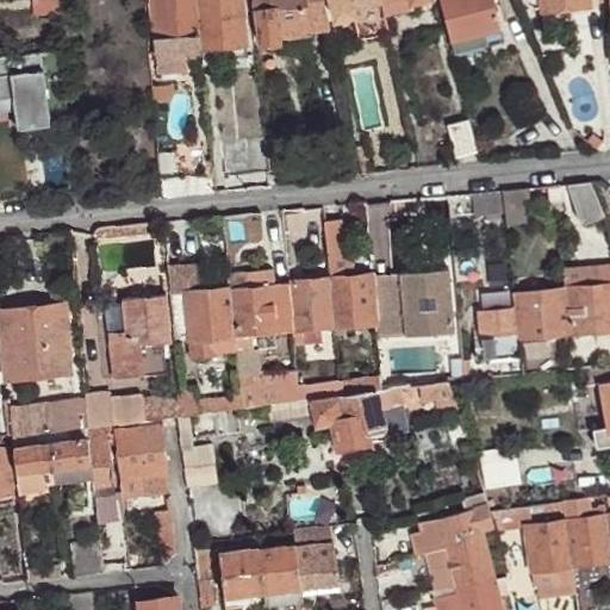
[(199,36),(195,0),(151,0),(154,39),(199,36)]
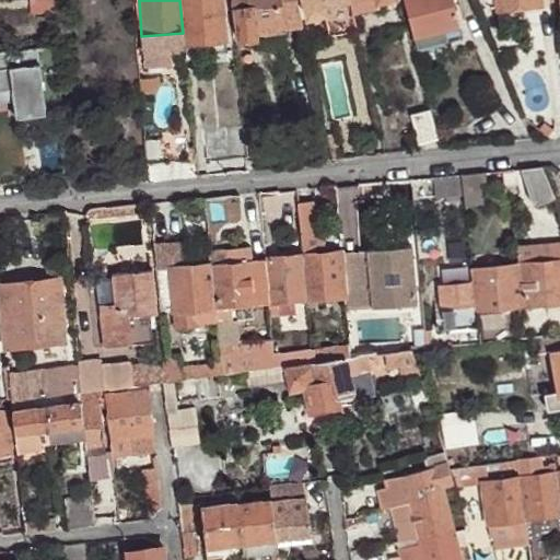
[(225,42),(221,0),(179,0),(183,33),(201,32),(202,44),(225,42)]
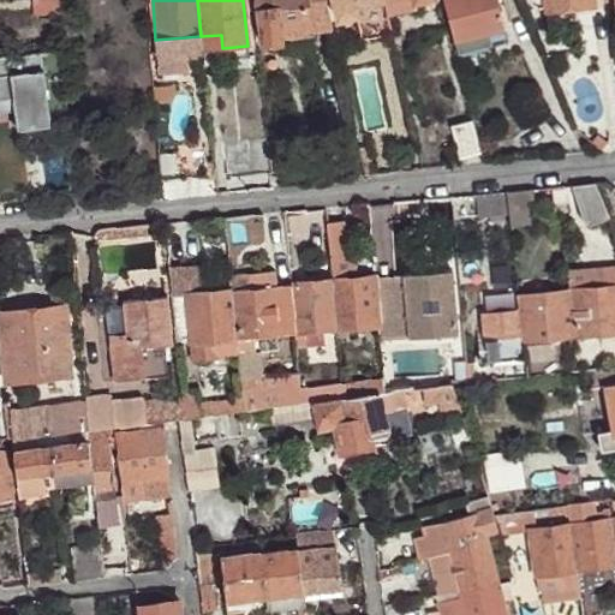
[(329,21),(324,0),(256,0),(261,46),(281,43),(281,37),(310,35),(309,24),(329,21)]
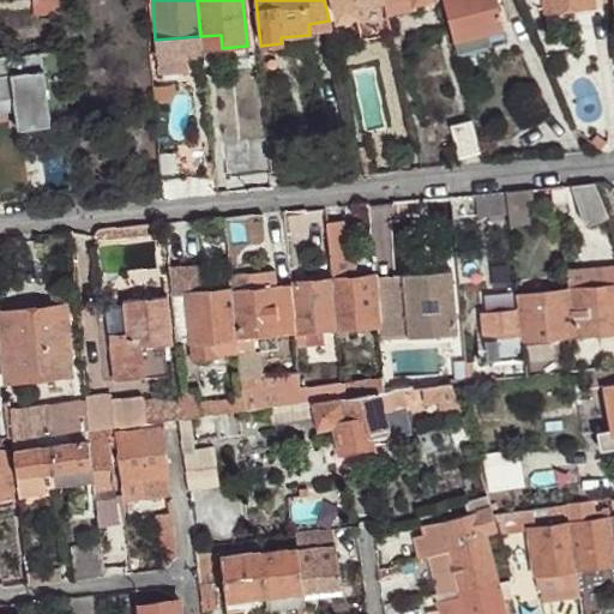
[(354,7),(380,0),(331,0),(336,19),(356,16),(354,7)]
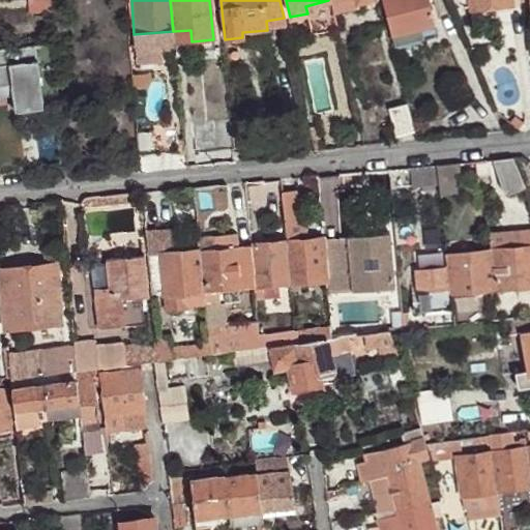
[(339,29),(334,13),(330,0),(328,0),(305,6),(307,13),(313,34),(339,29)]
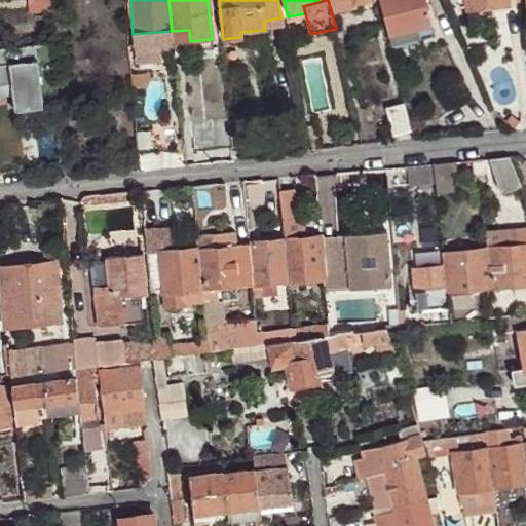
[(328,0),(332,13),(357,8),(354,2),(353,0),(328,0)]
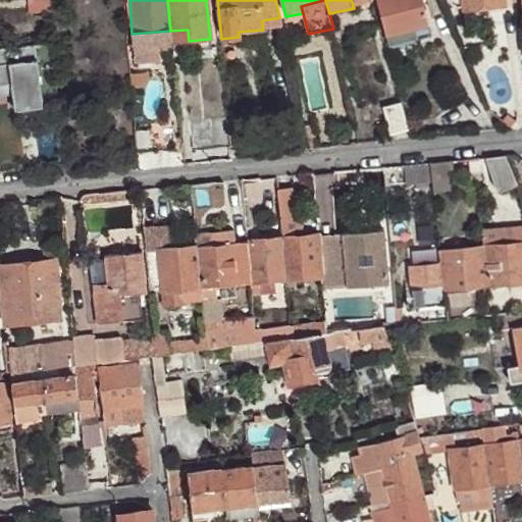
[(376,0),(385,36),(428,25),(420,0),(376,0)]
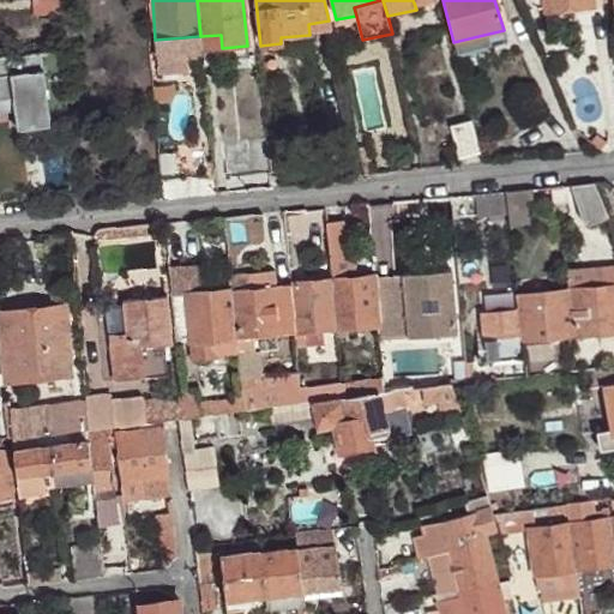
[(453,42),(457,54),(506,42),(504,30),(453,42)]
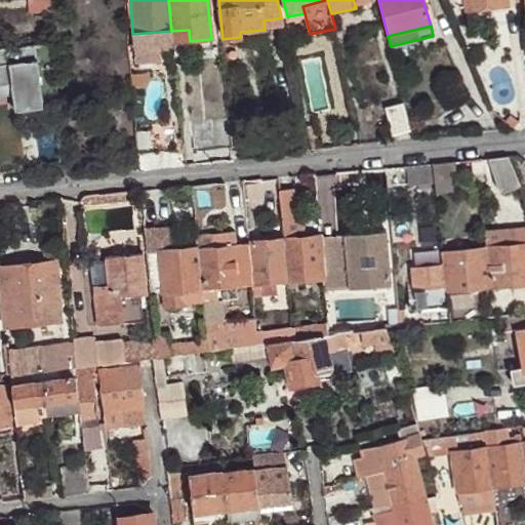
[(189,30),(171,31),(171,42),(190,41),(189,30)]
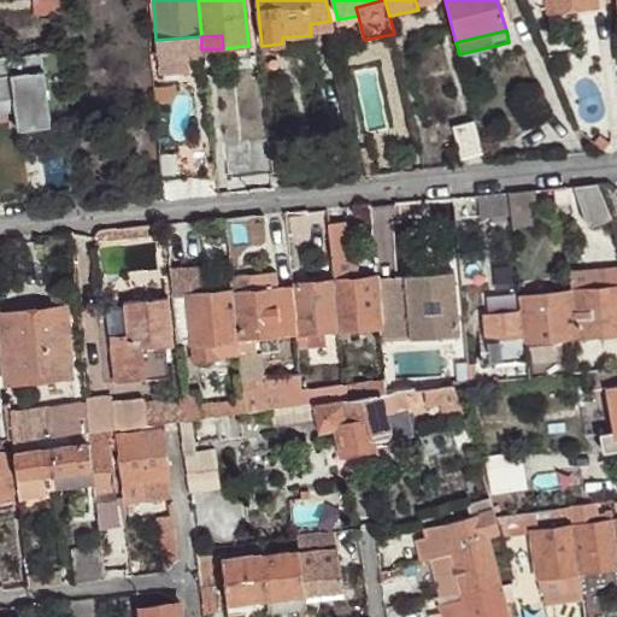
[(201,50),(201,36),(156,40),(157,53),(201,50)]
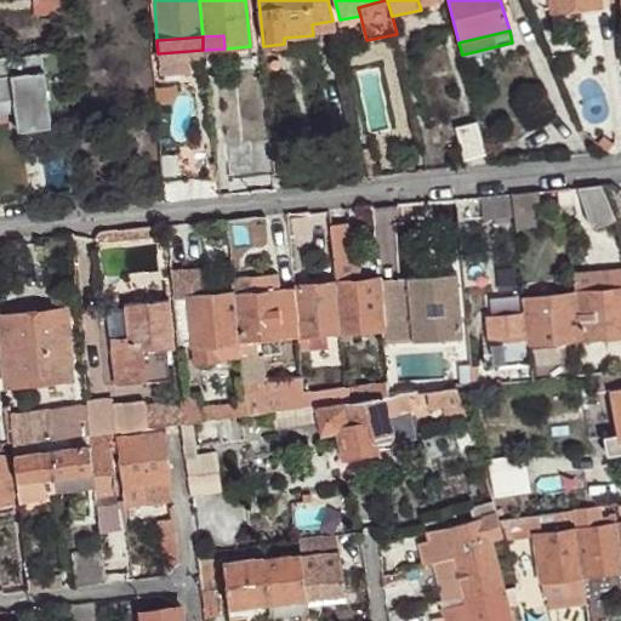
[(52,121),(44,55),(0,58),(0,103),(16,102),(18,114),(20,126),(52,121)]
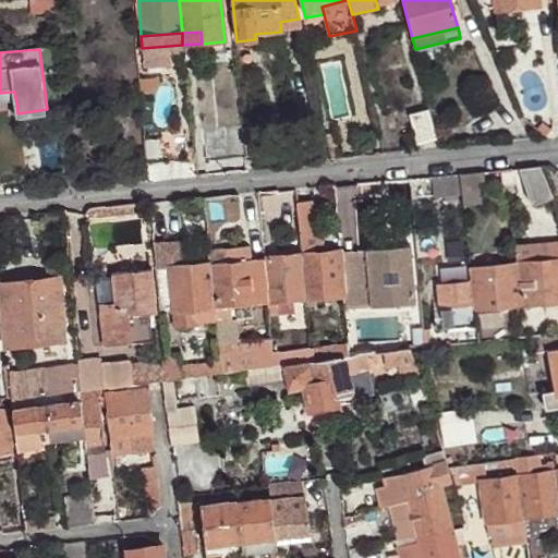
[(0,105),(16,102),(14,92),(0,93),(0,105)]
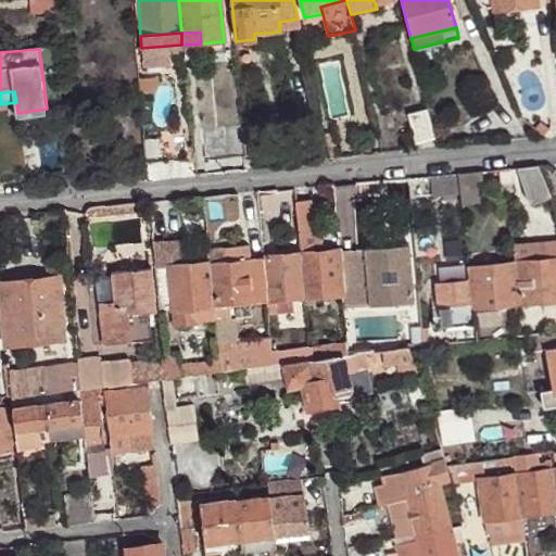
[(426,111),(408,115),(415,142),(433,138),(426,111)]
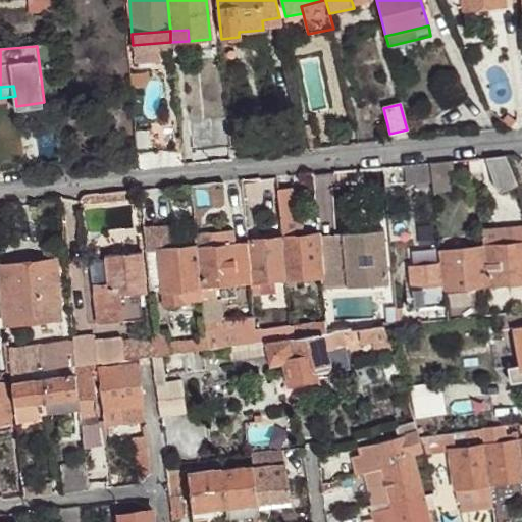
[(196,148),(227,146),(224,118),(224,115),(193,118),(196,148)]
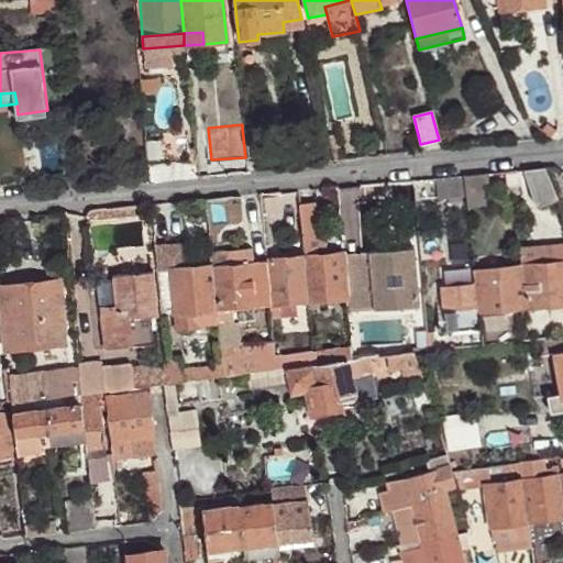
[(242,128),(245,157),(275,154),(273,124),(242,128)]
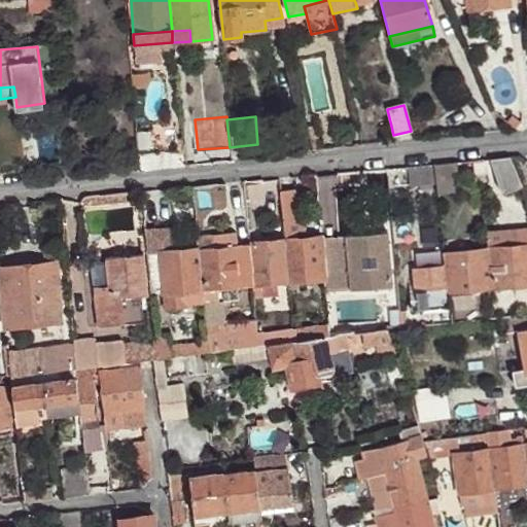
[(174,123),(136,126),(138,154),(177,150),(174,123)]
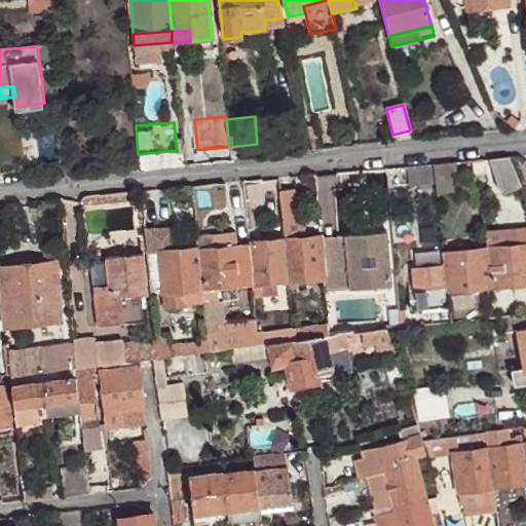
[(520,187),(508,157),(489,158),(500,194),(520,187)]
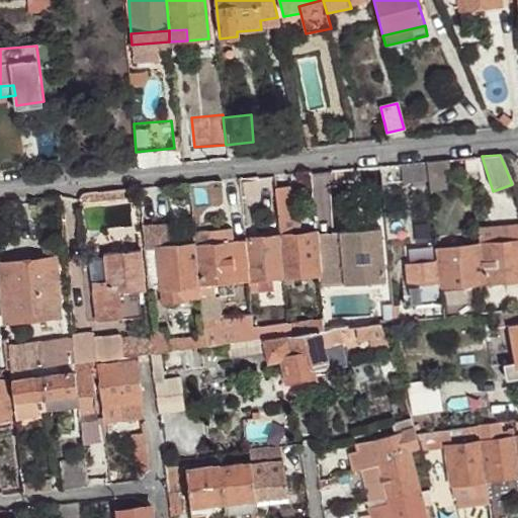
[(445,160),(427,162),(429,179),(430,187),(447,185),(445,160)]
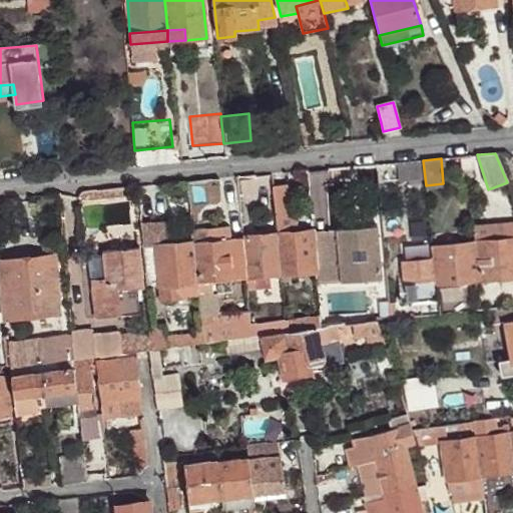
[(423,160),(397,162),(399,179),(425,177),(423,160)]
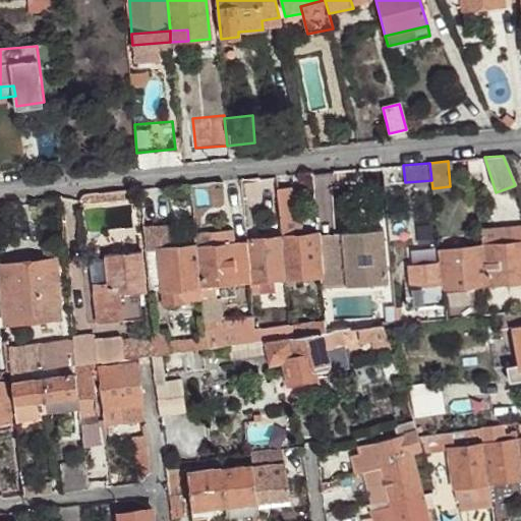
[(304,277),(320,276),(316,234),(301,235),(299,213),(292,213),(290,187),(277,189),(280,226),(281,238),(285,279),(304,277)]
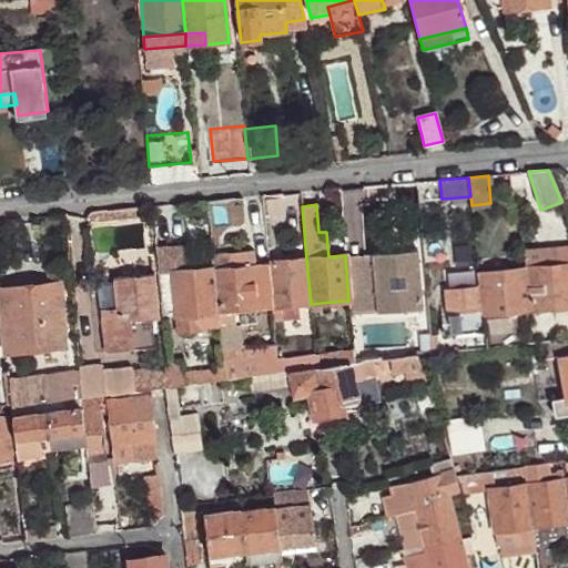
[(140,209),(90,213),(90,223),(141,220),(140,209)]
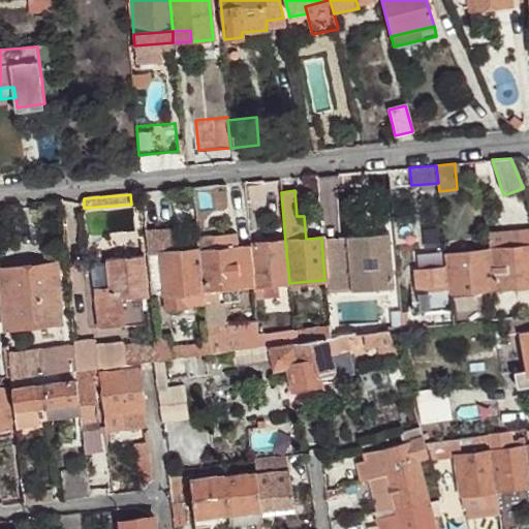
[(284,229),(248,234),(250,245),(285,242),(284,229)]
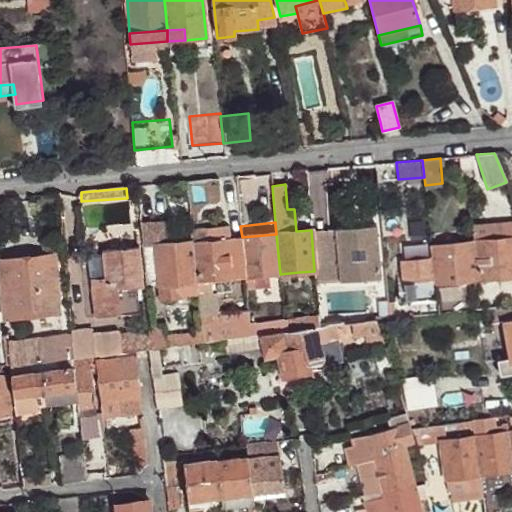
[(379,276),(374,223),(336,227),(341,280),(379,276)]
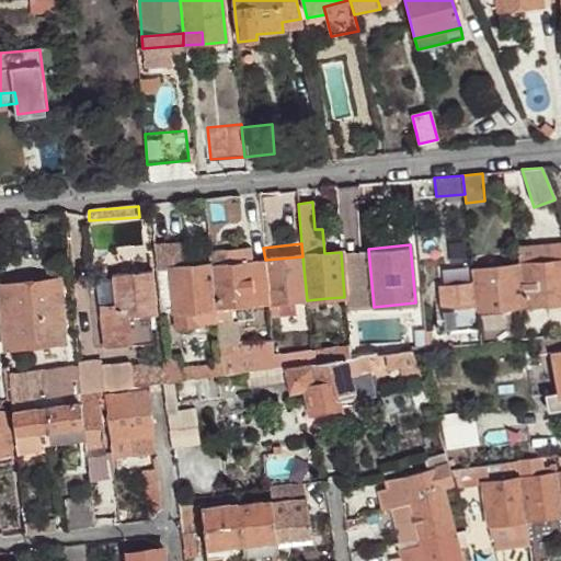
[(210,265),(209,253),(178,255),(175,245),(160,247),(162,270),(170,268),(210,265)]
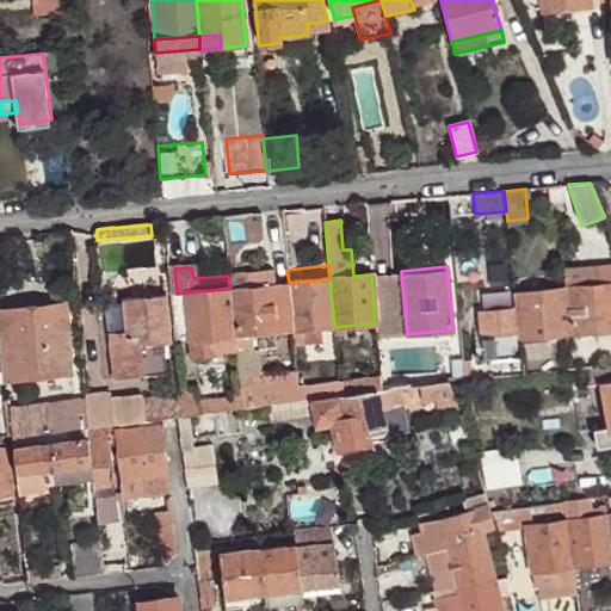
[(610,269),(563,273),(565,288),(610,284),(610,269)]
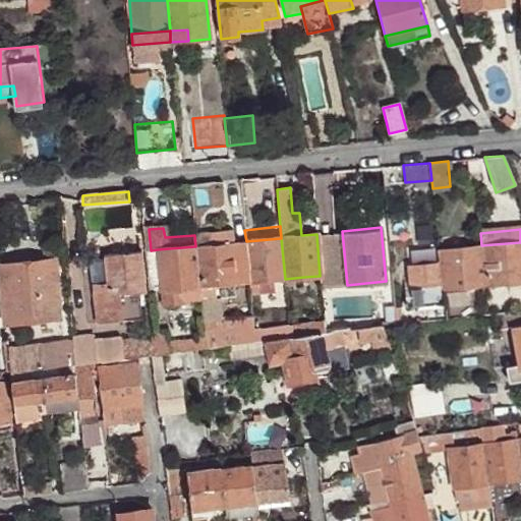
[(233,231),(211,233),(212,244),(234,242),(233,231)]
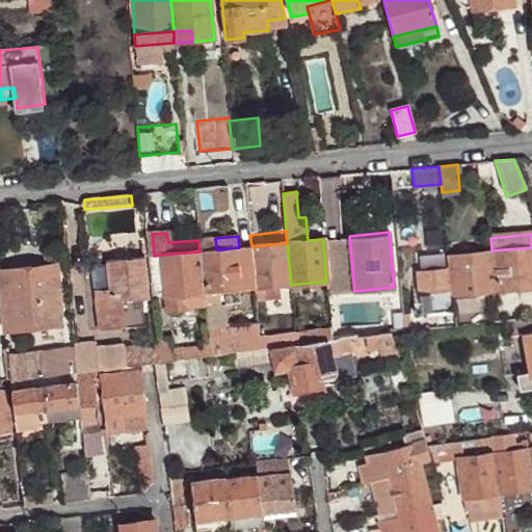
[(354,291),(349,236),(323,239),(326,282),(327,288),(328,293),(354,291)]
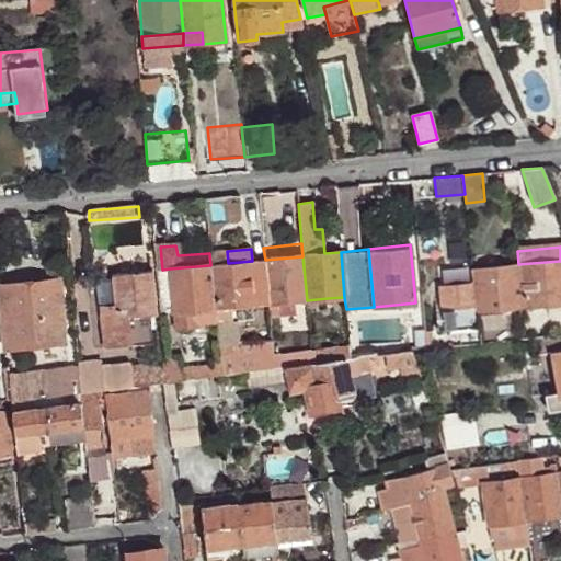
[(227,251),(209,253),(210,265),(228,263),(227,251)]
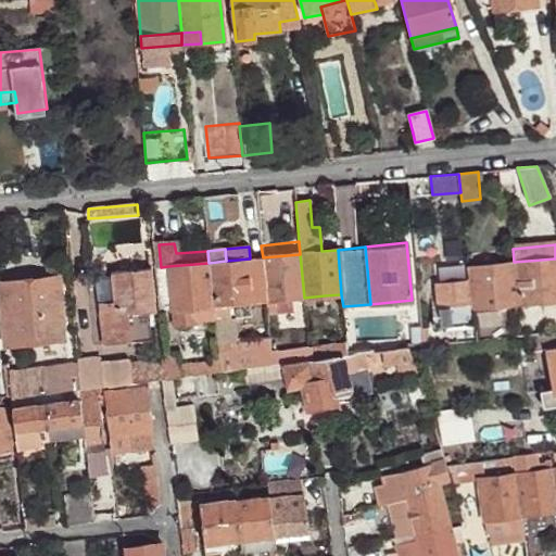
[(300,254),(263,257),(266,301),(275,301),(291,299),(304,298),(300,254)]
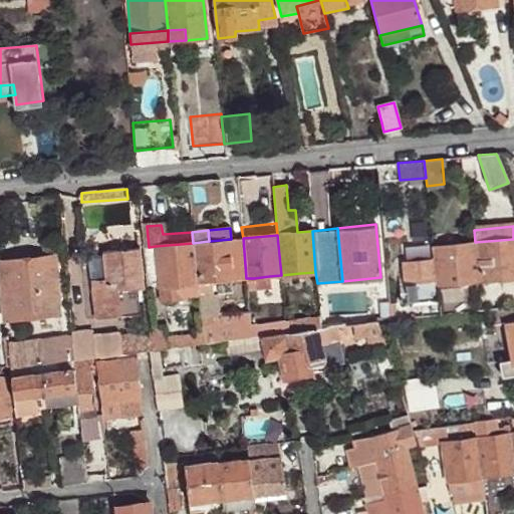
[(246,278),(243,238),(231,239),(235,279),(246,278)]
